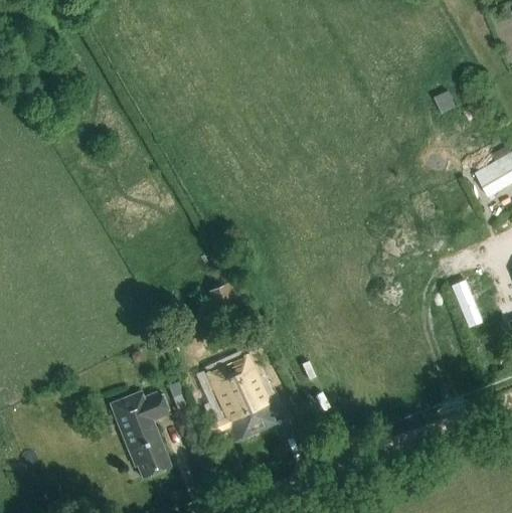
[(456,107),(447,88),(433,95),(442,114),(456,107)]
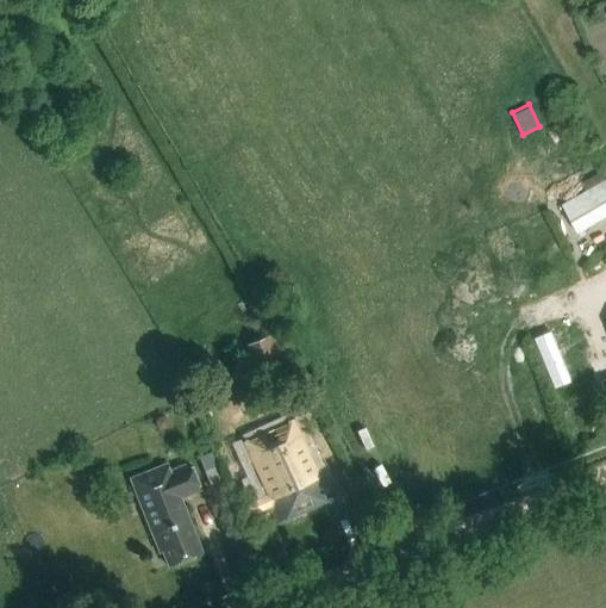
[(581,184),(585,190),(561,204),(579,234),(605,218),(605,178),(605,179),(601,172),(581,184)]
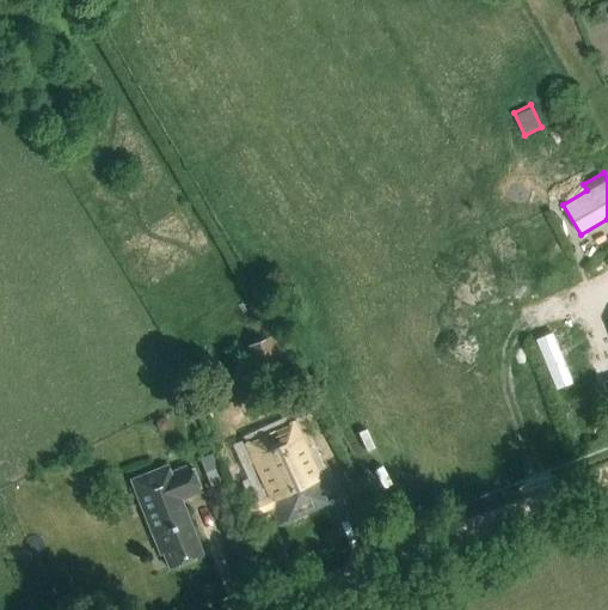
[(283,374),(269,337),(246,346),(260,383),(283,374)]
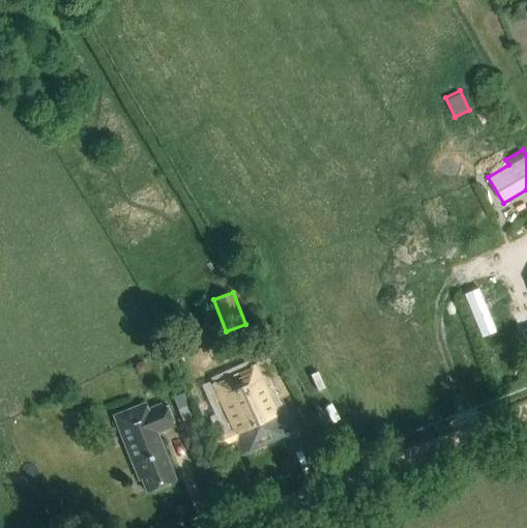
[(255,362),(206,384),(228,431),(210,439),(214,446),(231,439),(238,453),(279,435),(271,419),(279,416),(255,362)]
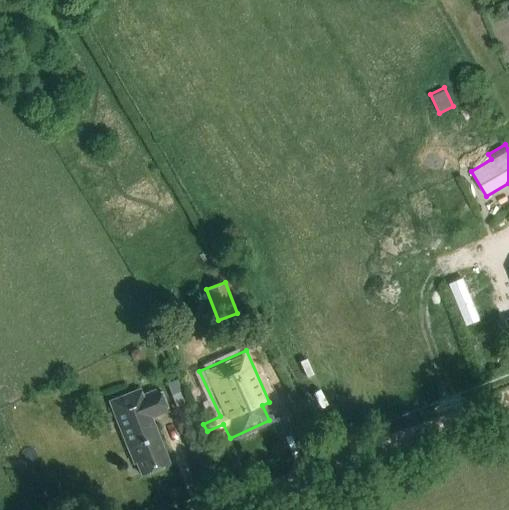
[(118,428),(132,463),(134,462),(139,474),(167,463),(149,417),(166,410),(157,388),(140,395),(138,391),(110,402),(121,428),(118,428)]
